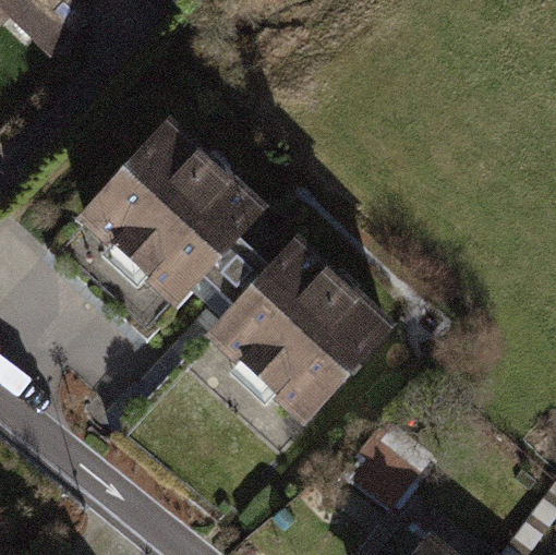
[(0,0),(0,9),(10,17),(55,61),(110,0),(0,0)]
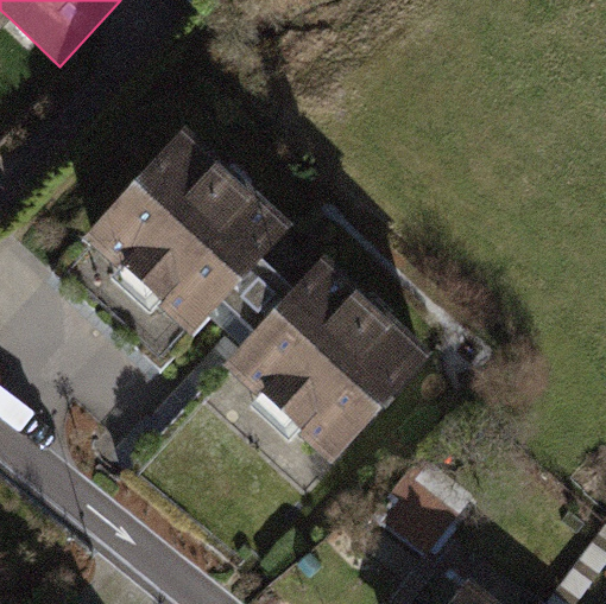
[(0,30),(11,19),(0,10),(0,30)]
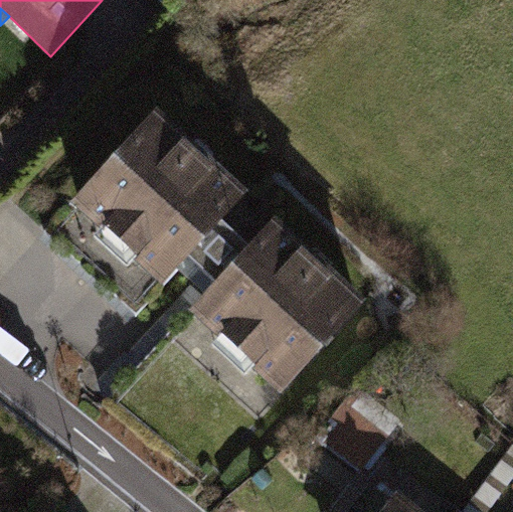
[(242,192),(154,109),(68,203),(158,286),(184,257),(198,271),(234,232),(218,218),(242,192)]
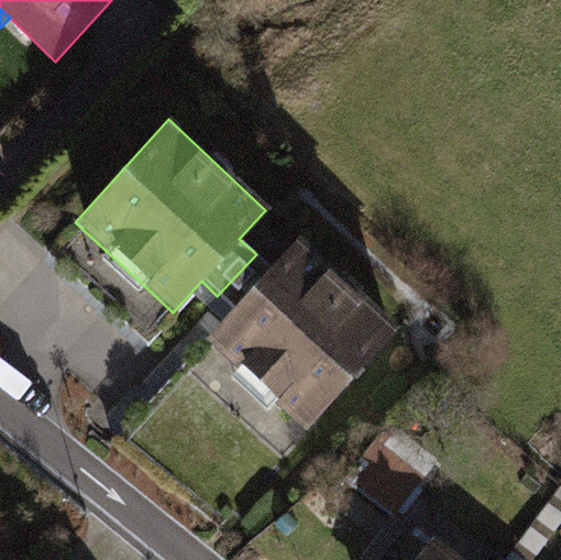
[(399,326),(299,235),(268,268),(256,254),(217,296),(231,308),(201,339),(305,431),(399,326)]
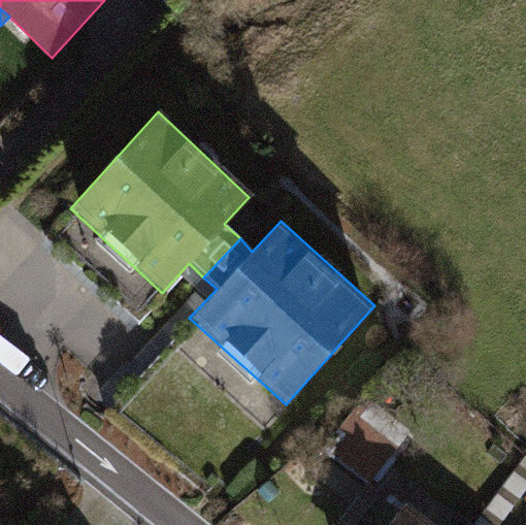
[(429,524),(407,506),(392,524),(429,524)]
